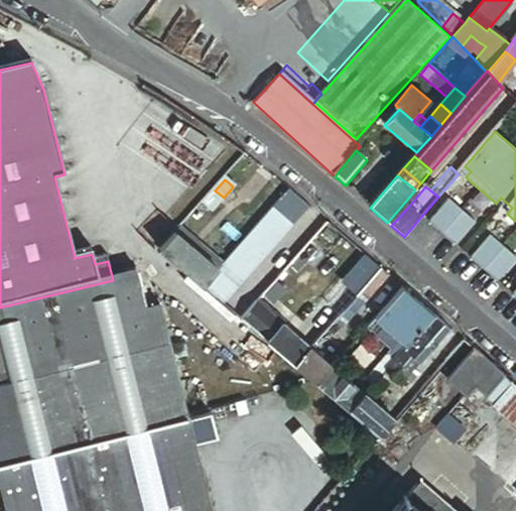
[(222,306),(308,209),(289,192),(223,267),(218,272),(203,289),(222,306)]
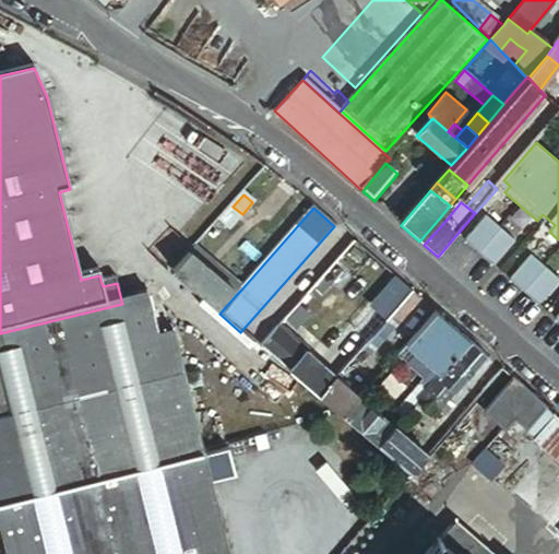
[(440,217),(419,242),(424,245),(444,222),(440,217)]
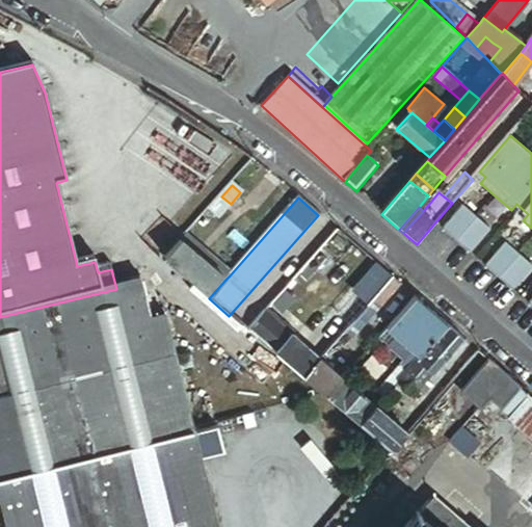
[(490,231),(463,207),(443,230),(470,254),(490,231)]
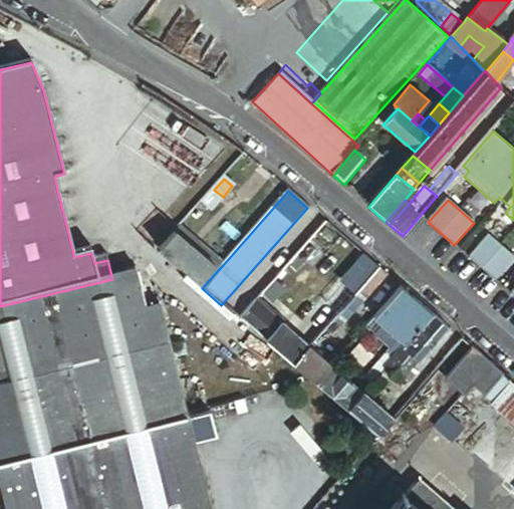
[(175,233),(217,271),(222,266),(179,228),(175,233)]
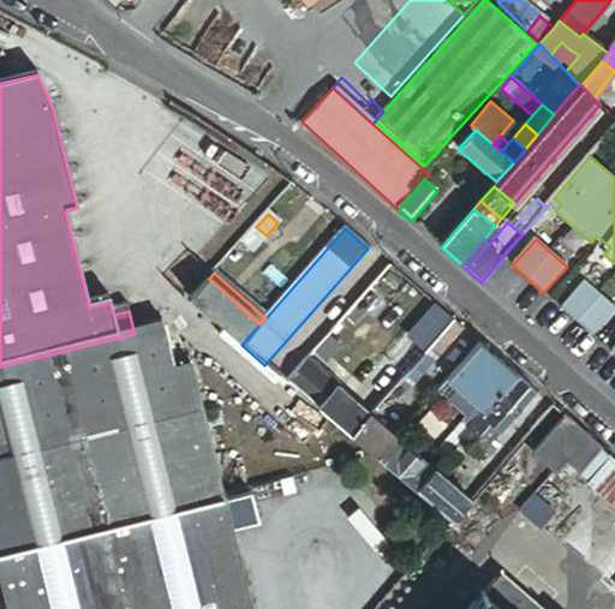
[(242,345),(260,324),(209,279),(190,300),(242,345)]
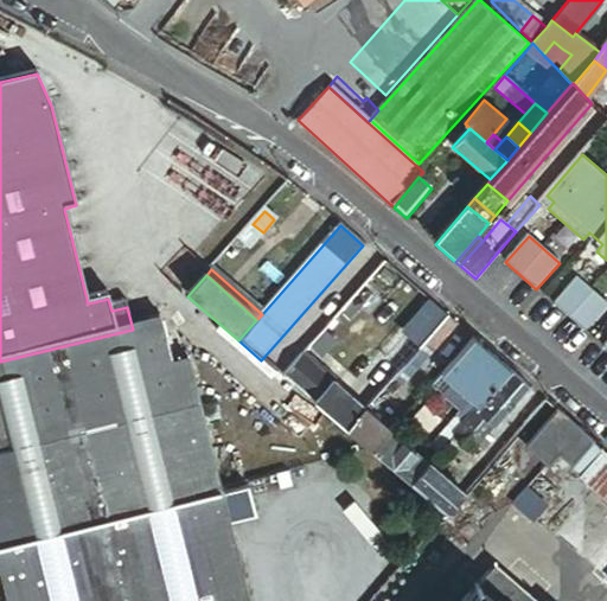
[(606,307),(606,304),(577,277),(554,305),(585,332),(606,307)]
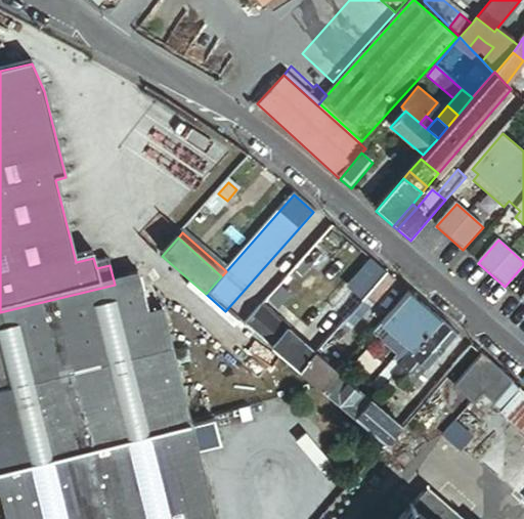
[(376,288),(386,275),(374,264),(351,289),(364,300),(372,292),(376,288)]
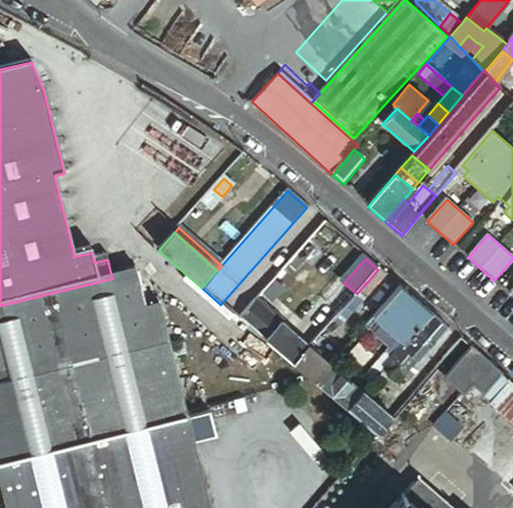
[(387,277),(378,270),(368,282),(372,286),(376,289),(387,277)]
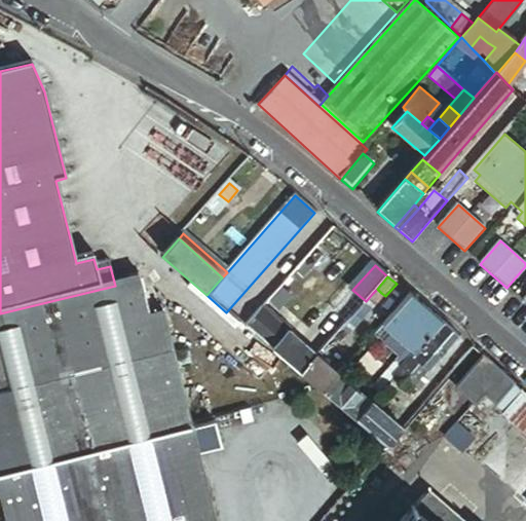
[(191,429),(191,426),(162,313),(148,318),(139,280),(115,286),(0,313),(0,354),(10,396),(0,398),(0,453),(12,450),(17,472),(191,429)]
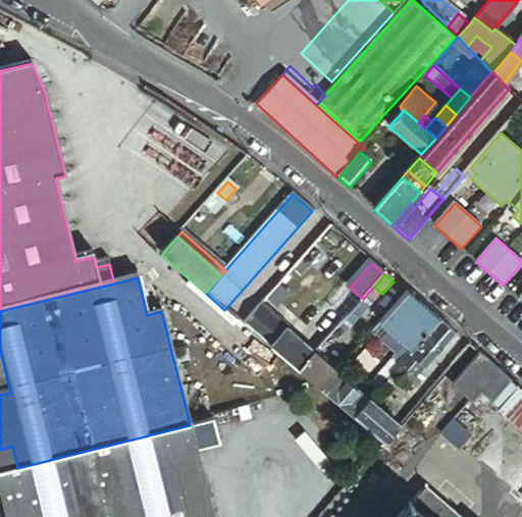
[(374,287),(370,291),(374,295),(378,291),(374,287)]
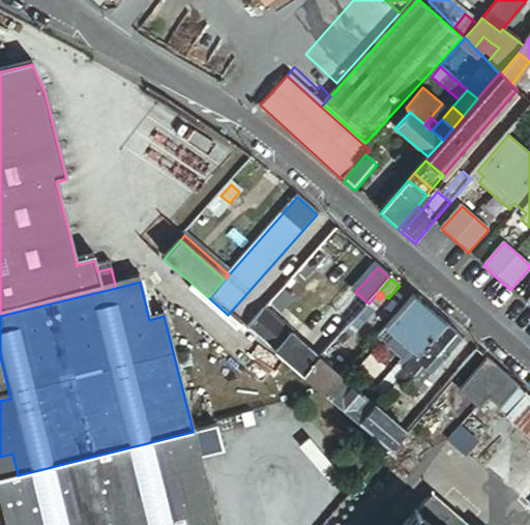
[(369,303),(342,333),(351,342),(388,298),(384,295),(380,299),(376,295),(369,303)]
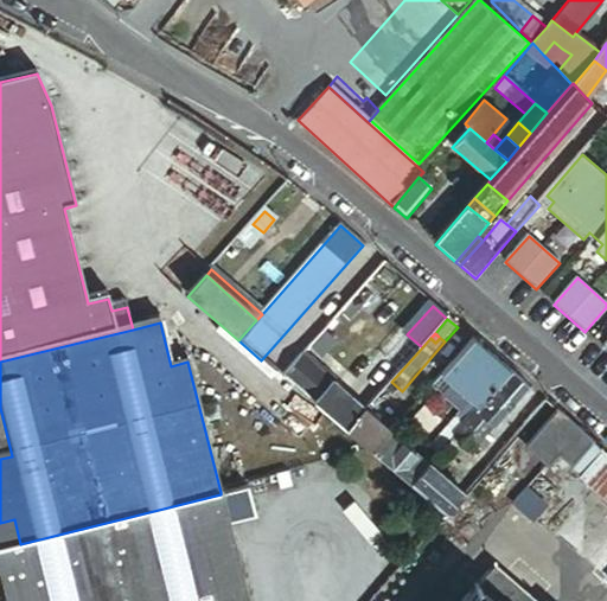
[(471,403),(478,410),(510,373),(474,343),(442,379),(457,391),(471,403)]
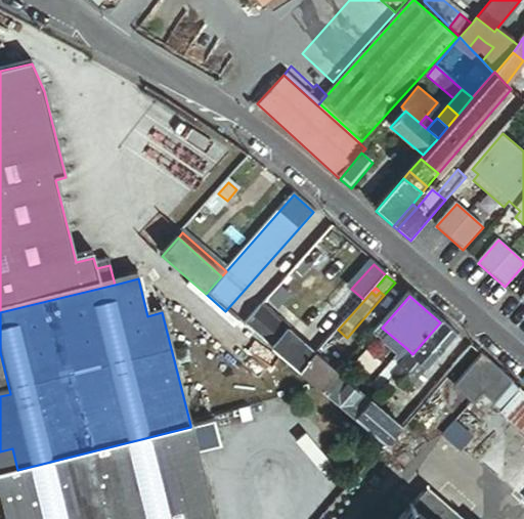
[(315,355),(261,308),(246,326),(300,373),(315,355)]
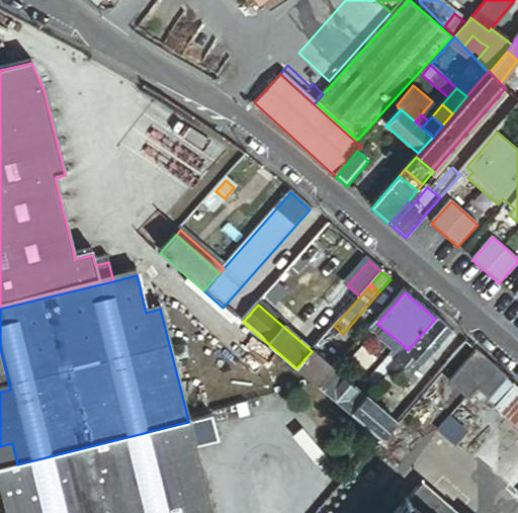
[(414,372),(450,332),(435,319),(408,350),(406,353),(395,365),(387,373),(409,392),(421,377),(414,372)]
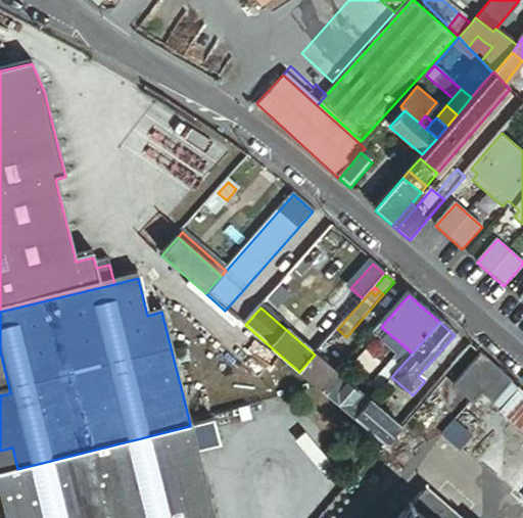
[(381,327),(372,337),(384,347),(393,337),(381,327)]
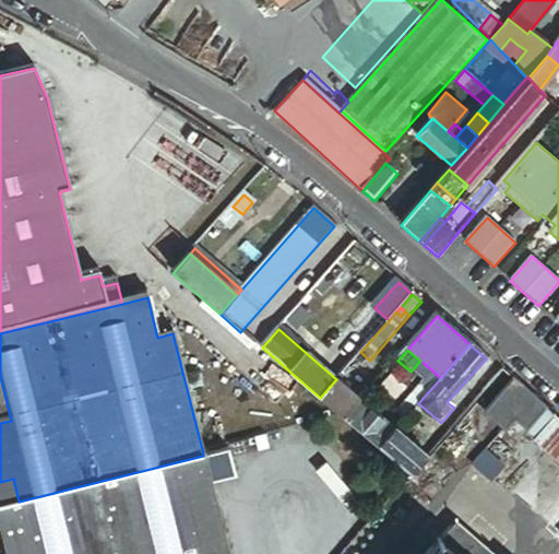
[(420,361),(411,372),(424,384),(433,372),(420,361)]
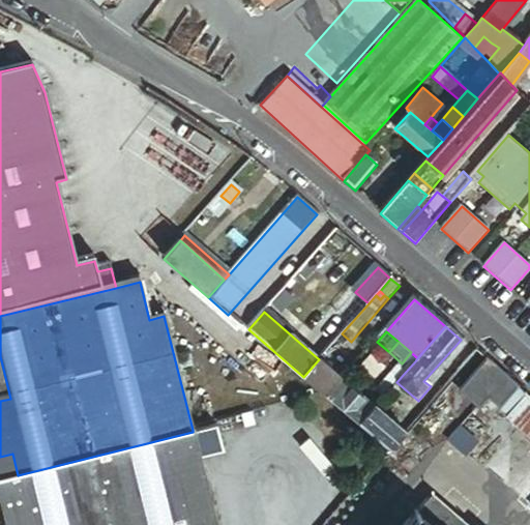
[(415,361),(417,358),(411,352),(402,363),(398,368),(404,374),(415,361)]
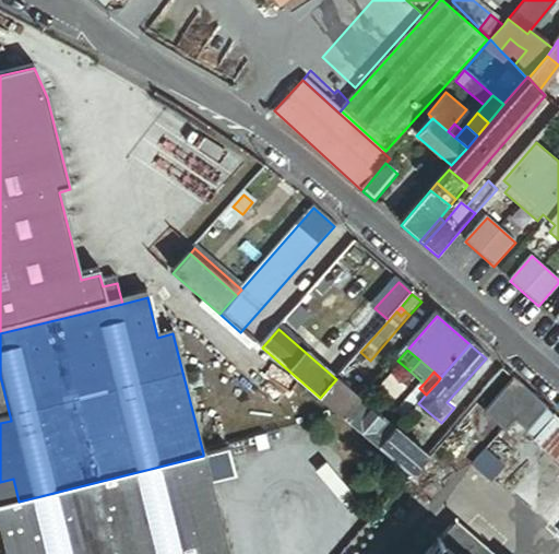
[(0,423),(11,421),(0,376),(0,423)]
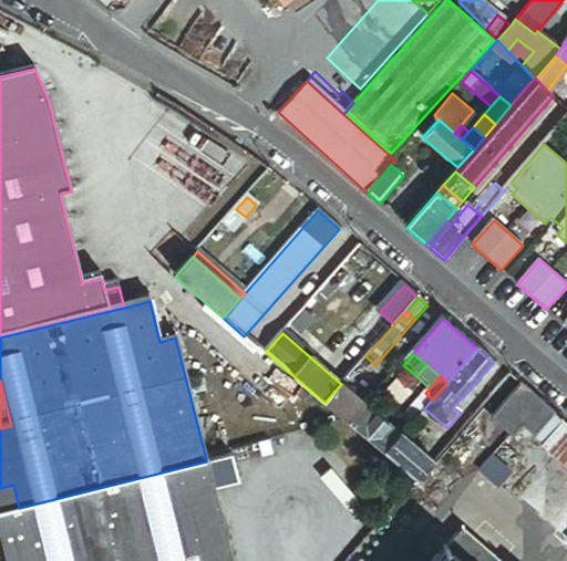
[(367,406),(341,384),(325,403),(350,425),(367,406)]
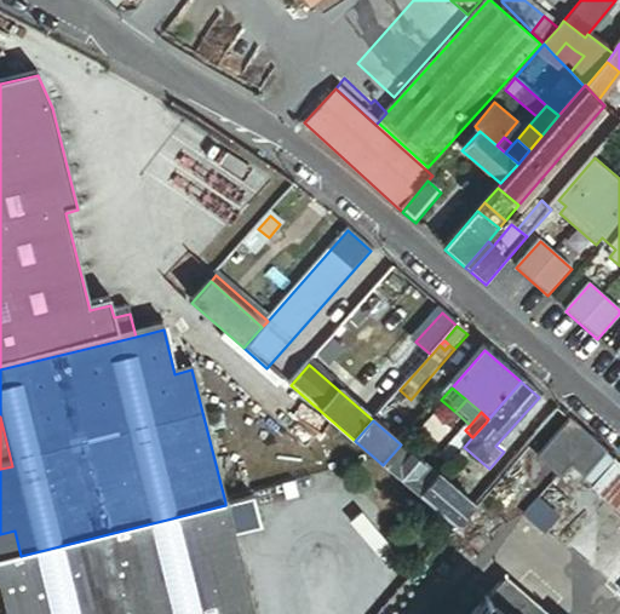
[(584,477),(604,454),(569,423),(538,459),(561,480),(572,466),(584,477)]
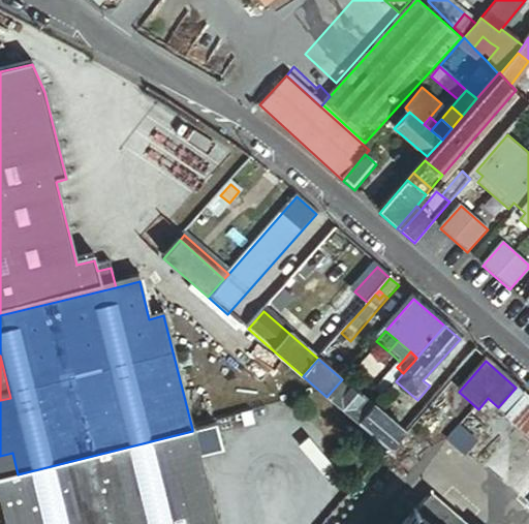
[(383,395),(396,381),(403,373),(397,367),(377,390),(383,395)]
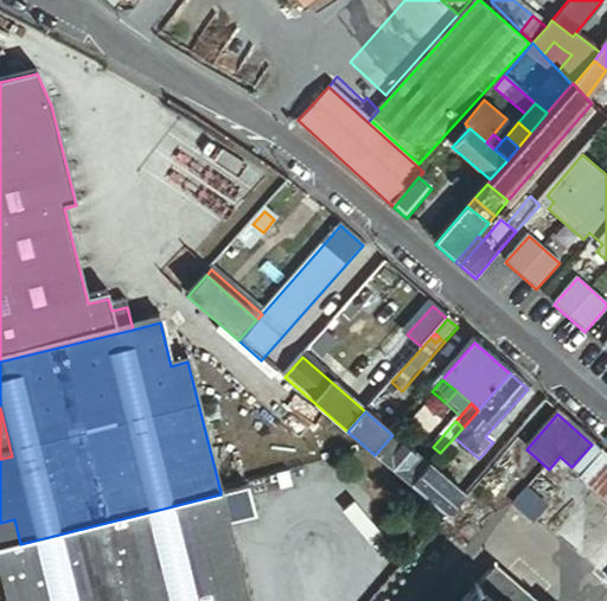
[(375,455),(410,486),(428,466),(393,435),(375,455)]
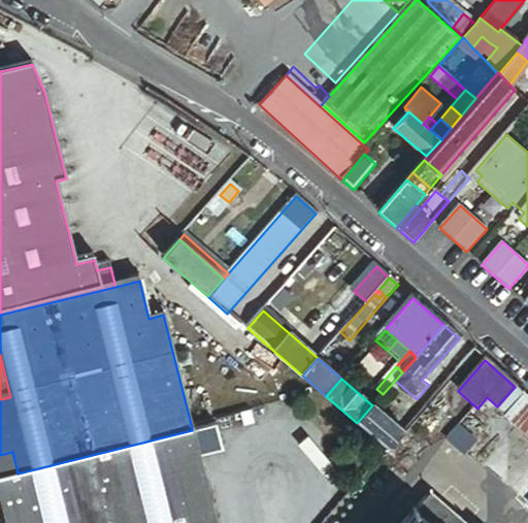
[(524,394),(515,387),(497,406),(506,414),(524,394)]
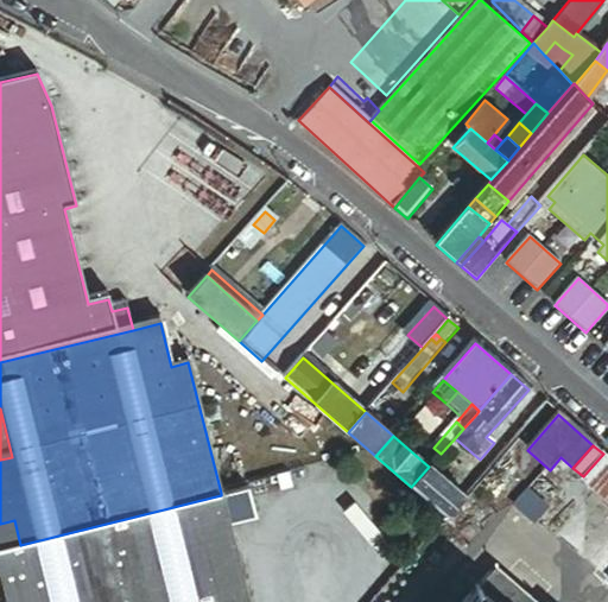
[(607,504),(607,457),(603,454),(583,476),(580,480),(607,504)]
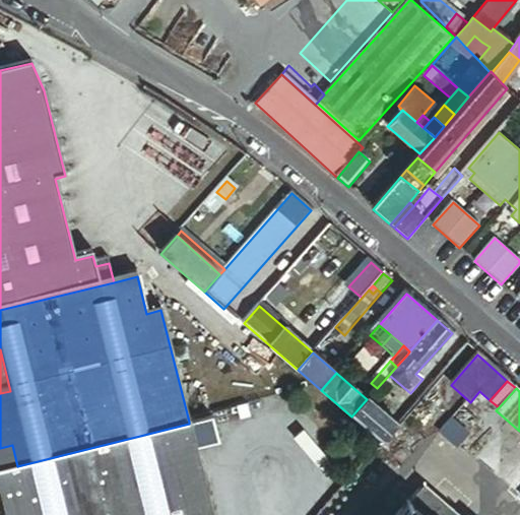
[(383,444),(398,427),(367,399),(351,416),(383,444)]
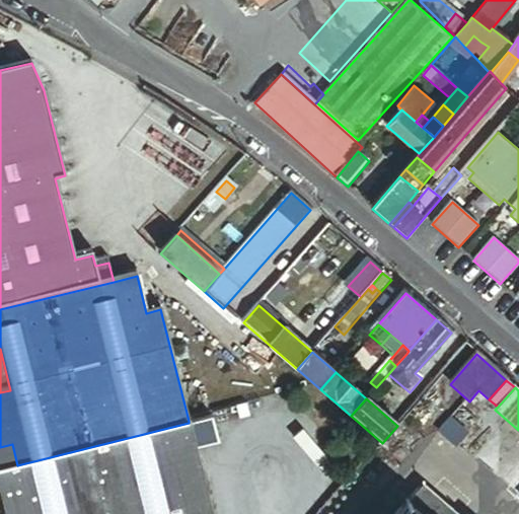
[(212,513),(189,423),(17,465),(12,444),(0,447),(0,496),(4,513),(212,513)]
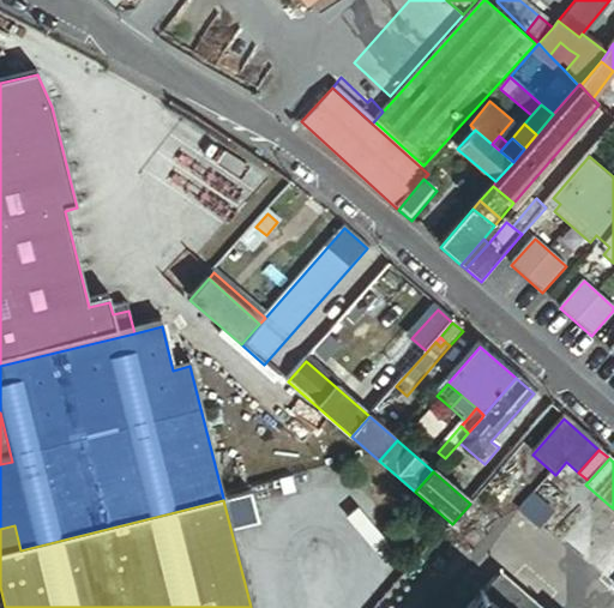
[(482,595),(497,607),(536,607),(499,576),(482,595)]
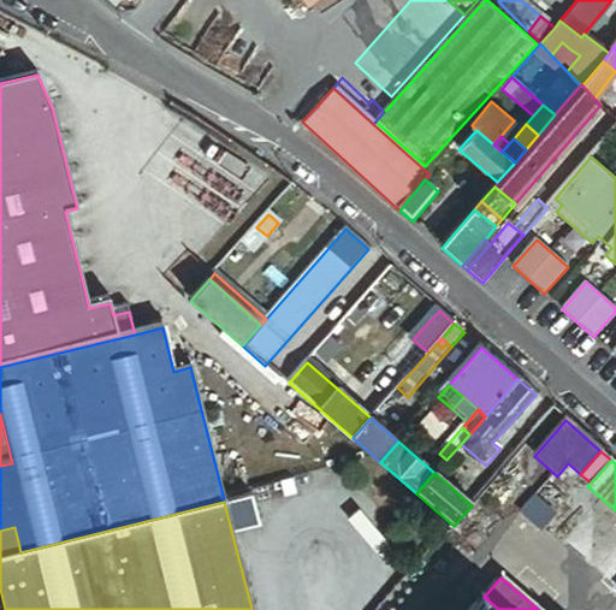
[(498,609),(484,597),(473,609),(498,609)]
